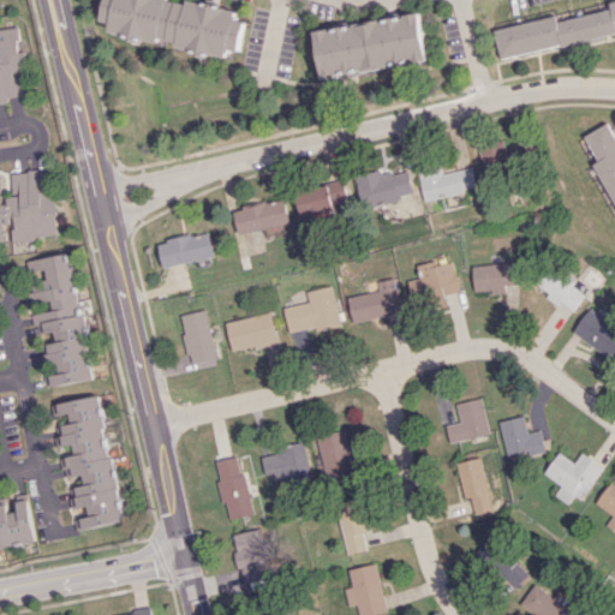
[(238,10),(181,0),(105,0),(102,21),(111,22),(108,34),(228,55),(230,49),(239,52),(245,21),(236,19),(238,10)]
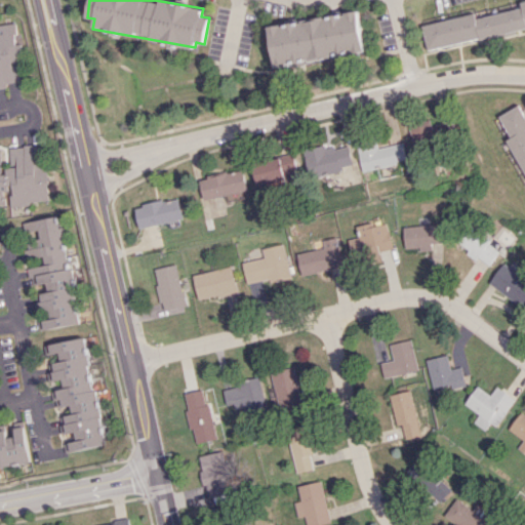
[(421,24),(426,47),(524,28),(524,0),(519,0),(520,8),(475,17),(474,13),(421,24)]
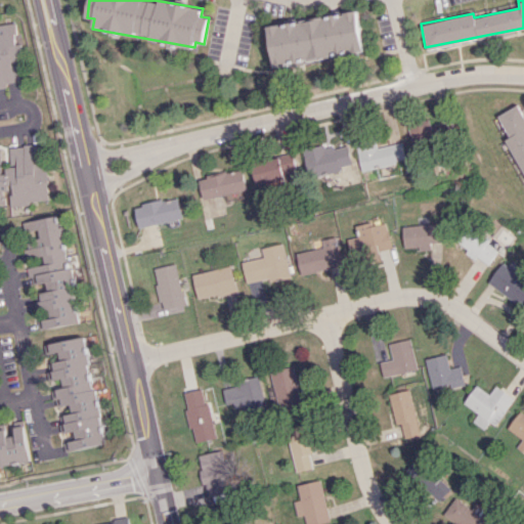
[(274,66),(364,53),(358,12),(268,25),(274,66)]
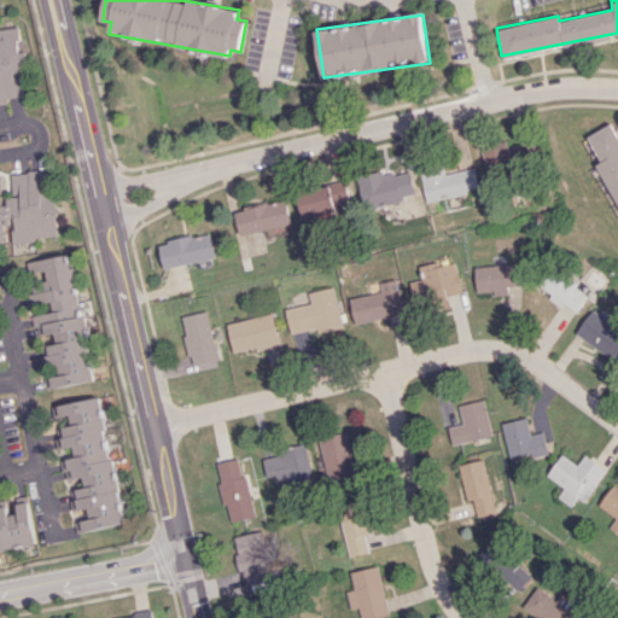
[(0,100),(25,98),(16,27),(0,28),(0,100)]
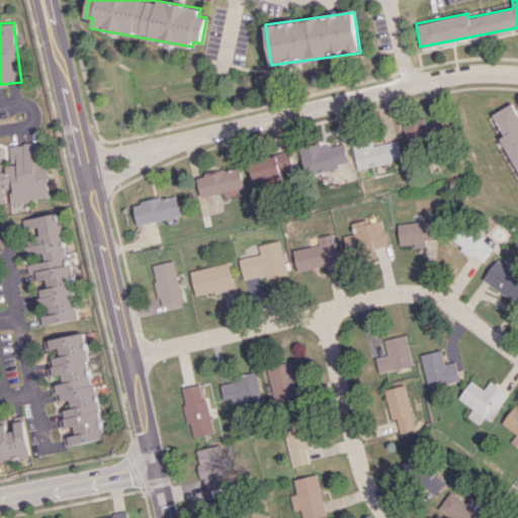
[(517,120),(509,104),(491,114),(502,136),(500,137),(517,173),(517,120)]
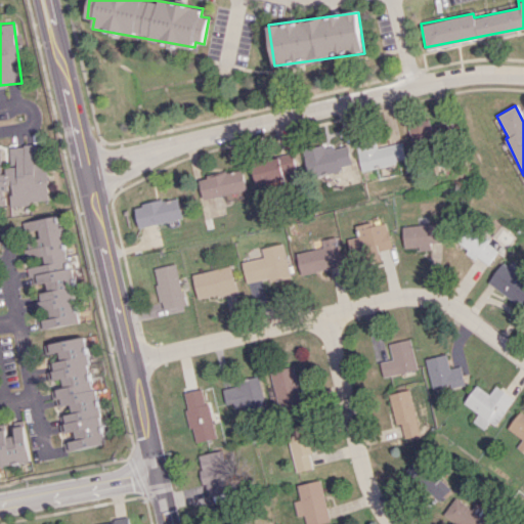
[(407,123),(409,145),(449,142),(447,123),(429,125),(429,121),(407,123)]
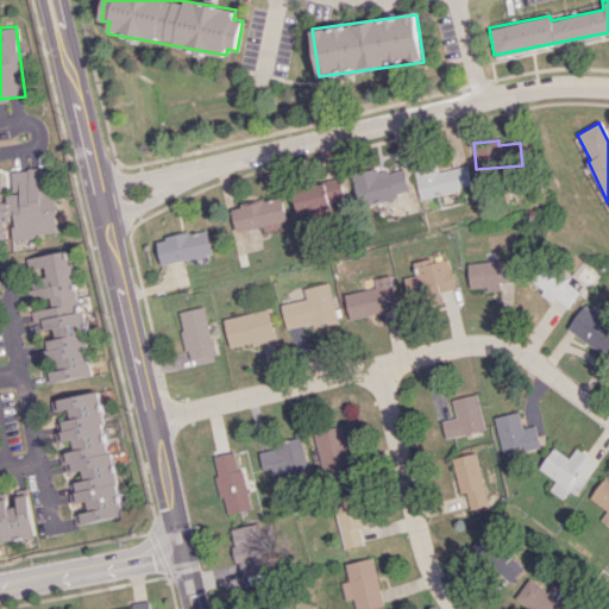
[(468,165),(438,171),(437,163),(414,168),(420,199),(472,187),(468,165)]
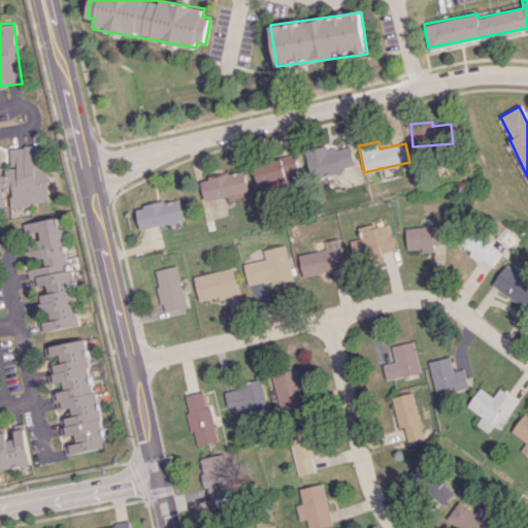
[(304,150),(311,179),(343,171),(343,167),(354,165),(349,144),(328,151),(326,144),(304,150)]
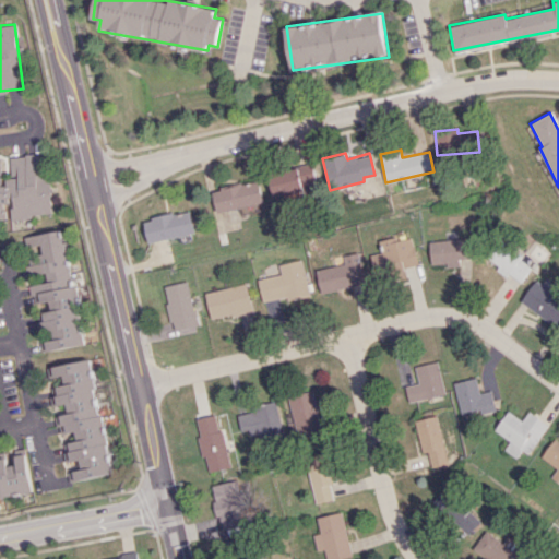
[(269,174),(274,199),(319,190),(313,165),(269,174)]
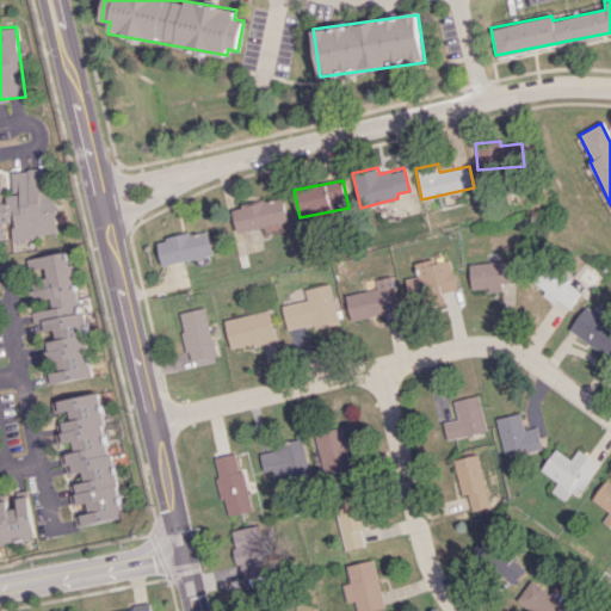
[(236,232),(287,221),(283,197),(232,208),(236,232)]
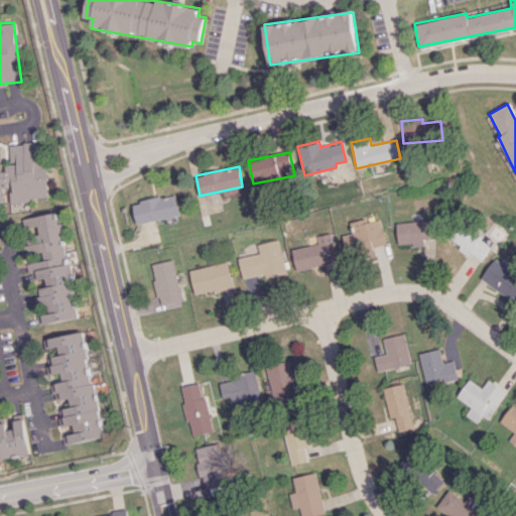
[(132,204),(137,225),(180,215),(175,194),(132,204)]
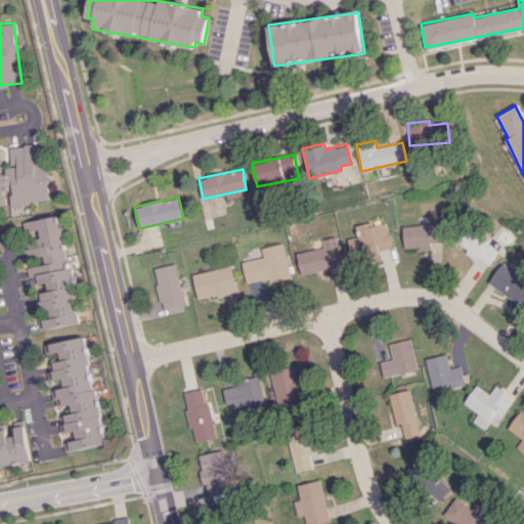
[(79,322),(58,215),(22,222),(24,234),(31,233),(35,256),(42,255),(44,264),(31,266),(34,284),(49,281),(50,291),(44,292),(48,317),(37,319),(39,330),(79,322)]
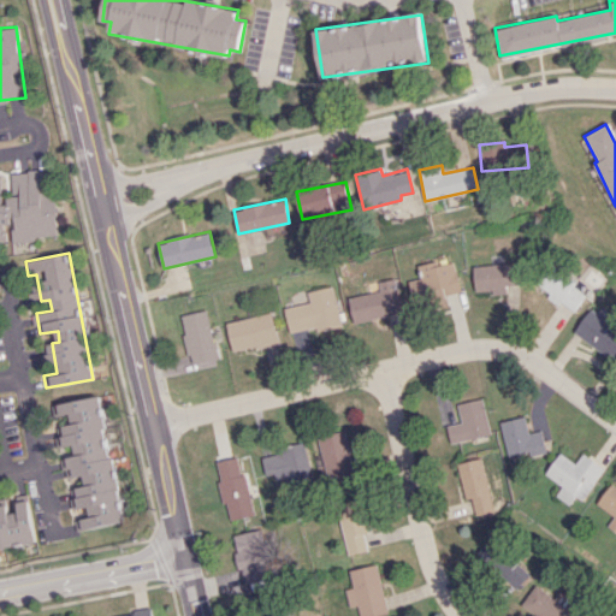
[(418,266),(420,278),(410,280),(414,303),(461,294),(455,259),(418,266)]
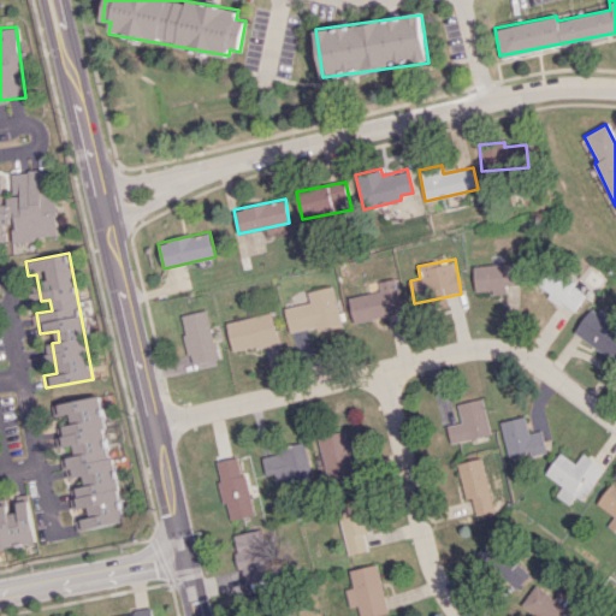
[(473,265),(474,291),(492,290),(492,294),(507,294),(507,285),(522,284),(522,262),(473,265)]
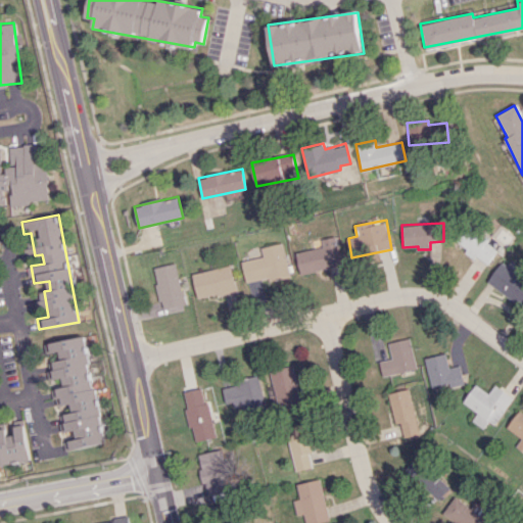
[(488,265),(501,247),(470,225),(457,243),(476,257),(477,256),(488,265)]
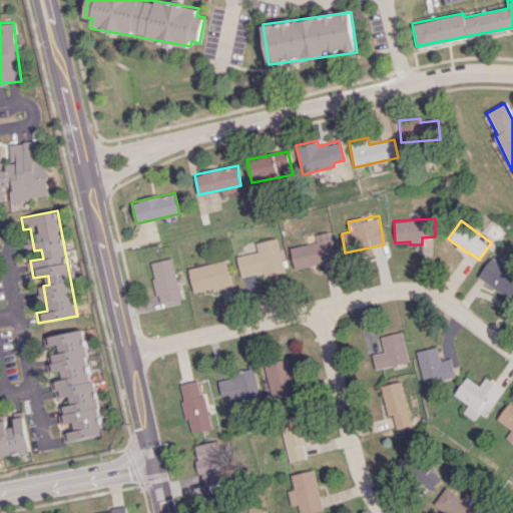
[(295,269),(336,260),(329,231),(315,234),(316,241),(290,247),(295,269)]
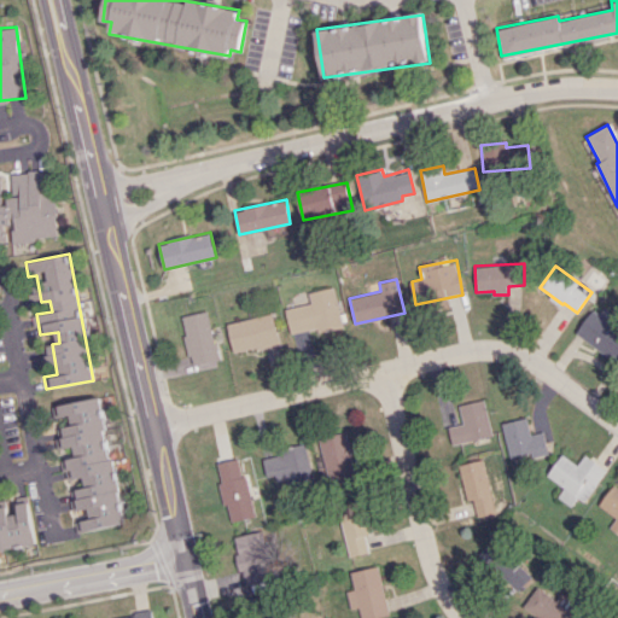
[(285,308),(291,337),(342,326),(333,286),(308,292),(310,303),(285,308)]
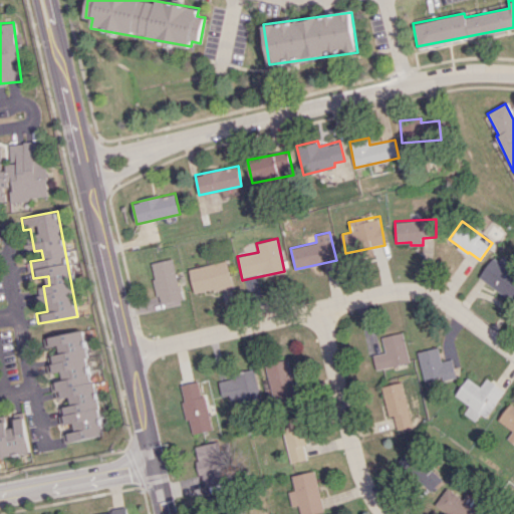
[(479,276),(513,302),(513,299),(513,264),(503,256),(499,261),(494,257),(479,276)]
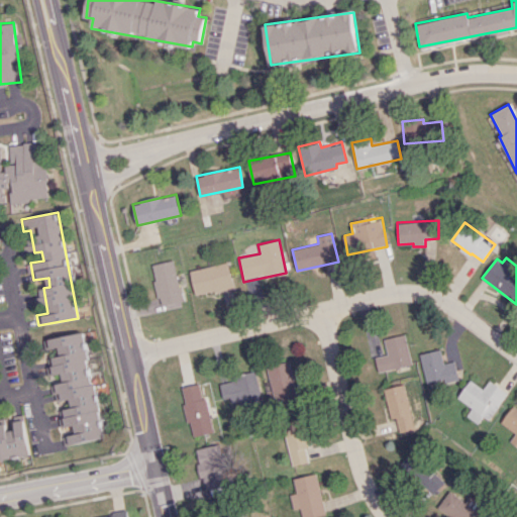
[(160,305),(183,300),(174,260),(151,265),(160,305)]
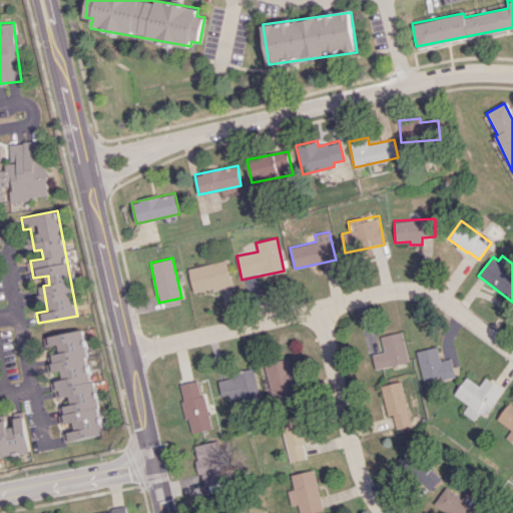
[(193,293),(231,286),(226,261),(188,268),(193,293)]
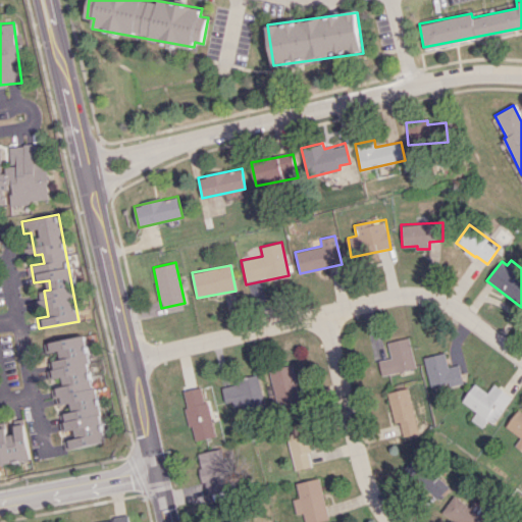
[(105,441),(84,334),(46,343),(58,404),(69,403),(70,412),(58,414),(65,450),(105,441)]
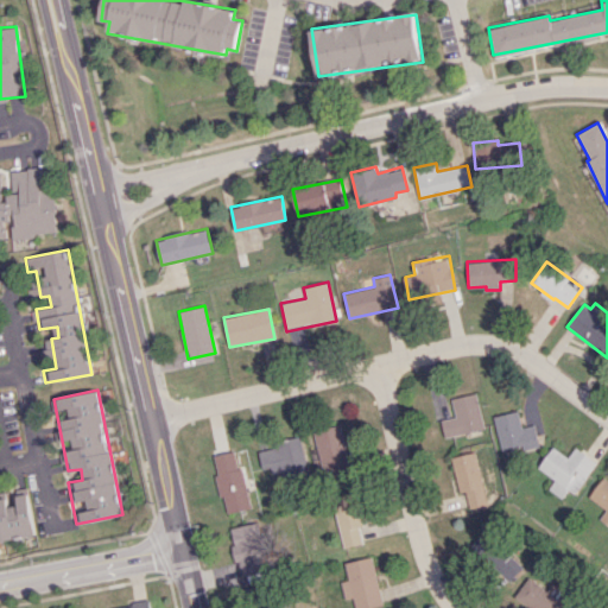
[(485,428),(476,392),(451,398),(455,416),(441,419),(444,437),(485,428)]
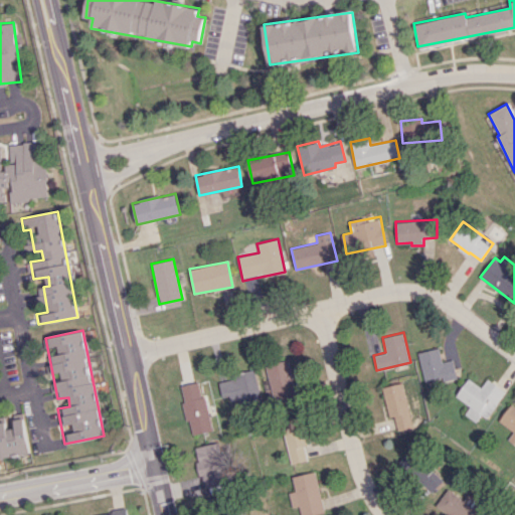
[(453,359),(443,362),(439,348),(417,352),(425,384),(457,377),(453,359)]
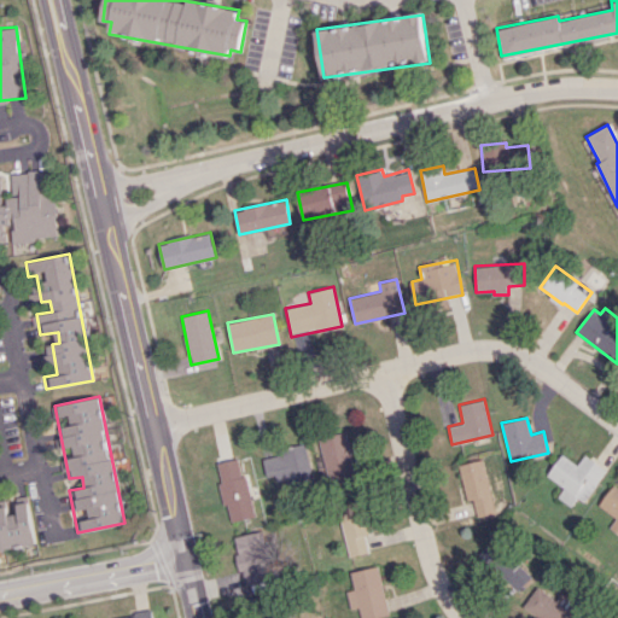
[(320,436),(326,485),(355,483),(349,432),(320,436)]
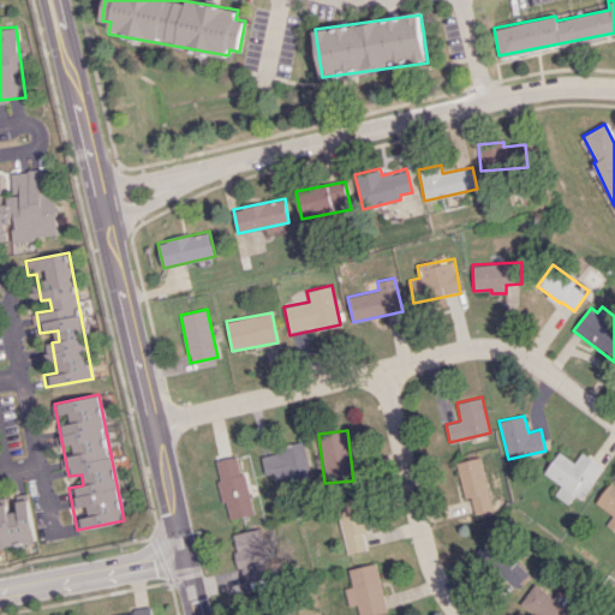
[(264,477),(275,476),(278,489),(312,483),(306,445),(261,452),(264,477)]
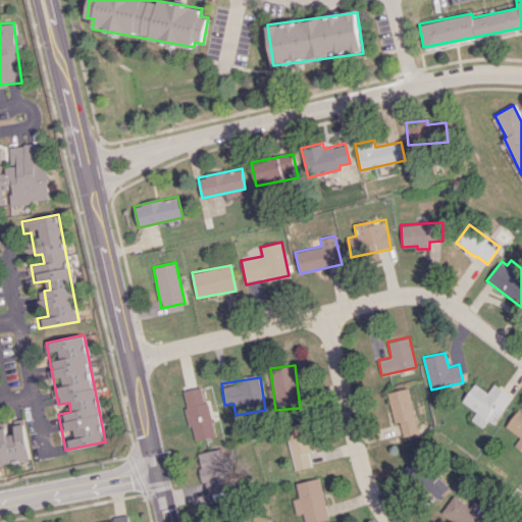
[(493,383),(487,393),(474,383),(462,402),(476,411),(471,420),(482,427),(487,420),(493,424),(512,397),(493,383)]
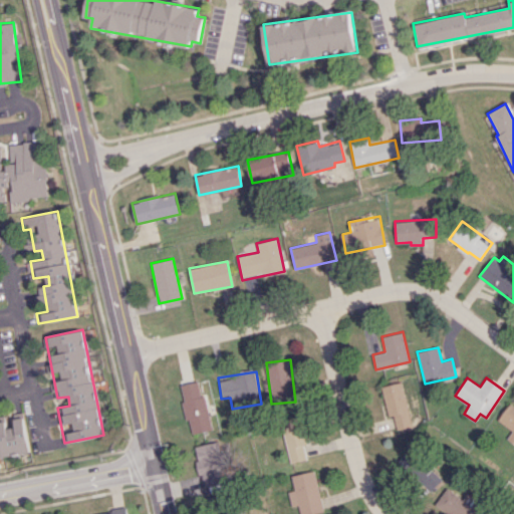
[(191,434),(211,430),(201,380),(180,384),(191,434)]
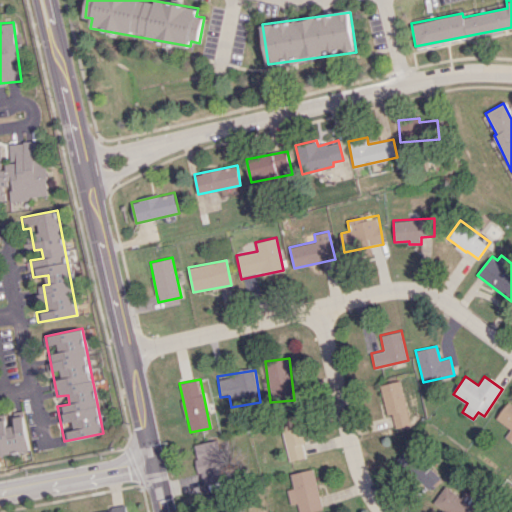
[(380,385),(387,415),(391,414),(395,428),(410,424),(399,380),(380,385)]
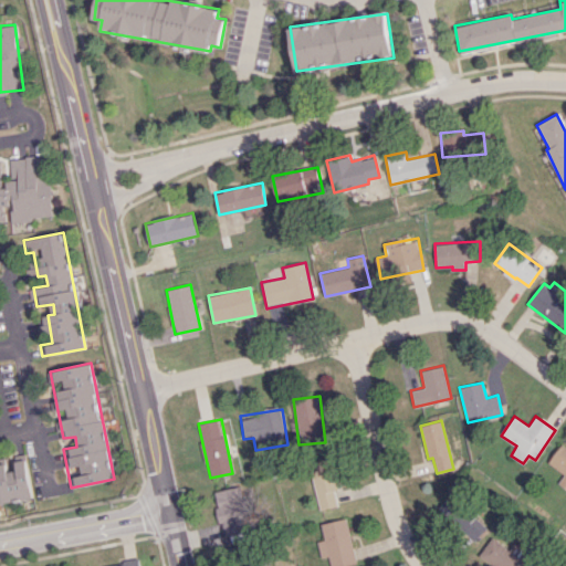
[(558,482),(565,488),(565,447),(563,443),(548,462),(565,474),(558,482)]
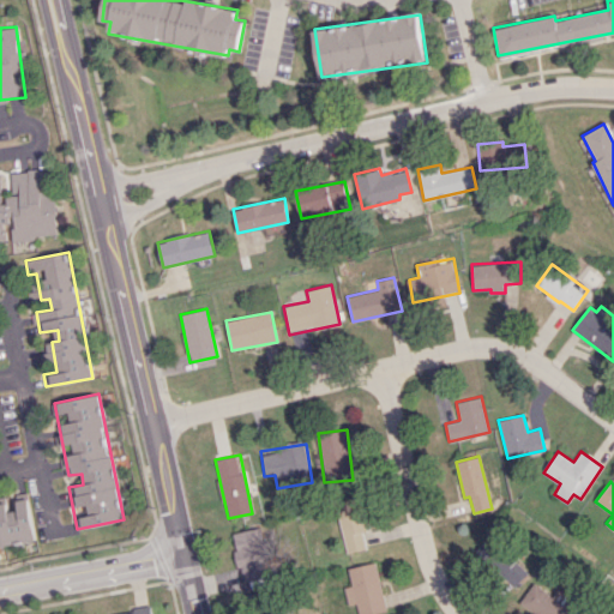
[(0,548),(0,549),(0,546),(0,545),(35,540),(29,493),(17,494),(18,510),(7,511),(6,501),(0,501),(0,548)]
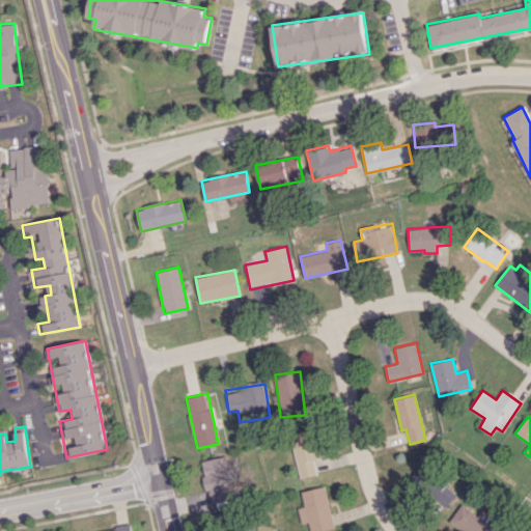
[(299,478),(316,475),(313,459),(315,459),(310,430),(290,434),(299,478)]
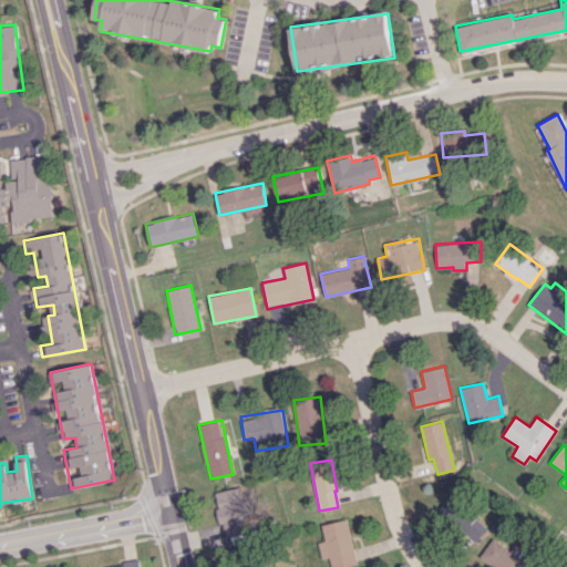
[(215,492),(224,536),(249,532),(240,487),(215,492)]
